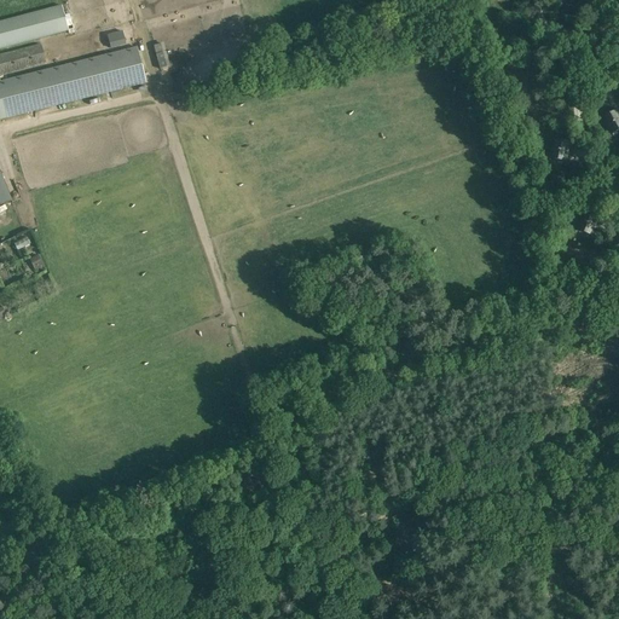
[(69,32),(62,5),(0,21),(0,121),(148,84),(138,46),(48,69),(0,81),(0,76),(46,65),(41,45),(0,55),(0,48),(40,39),(69,32)]
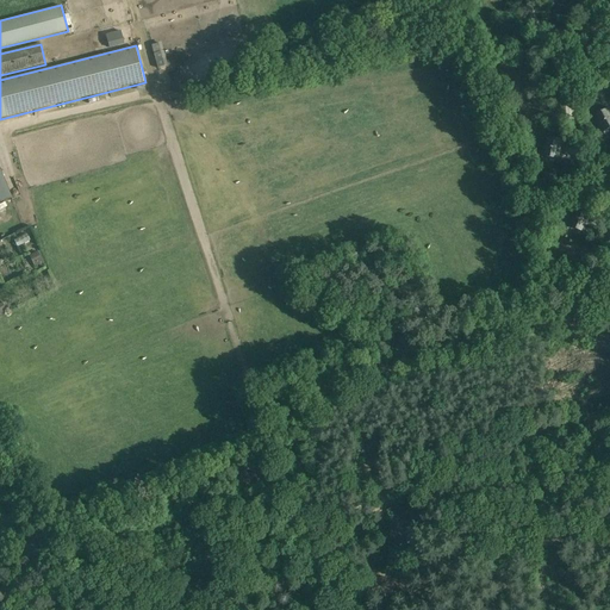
[(105,35),(109,48),(123,44),(119,31),(105,35)]
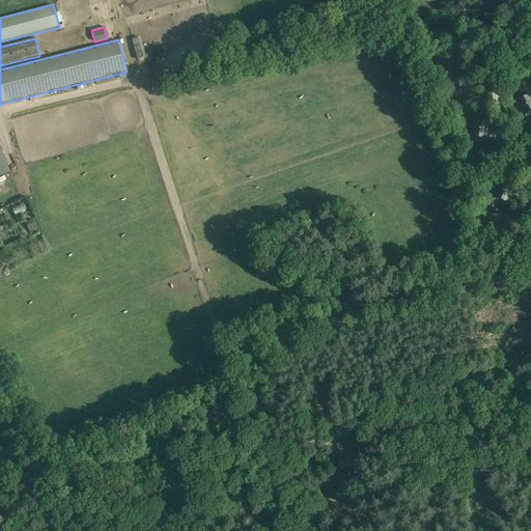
[(135,52),(143,50),(140,37),(132,38),(135,52)]
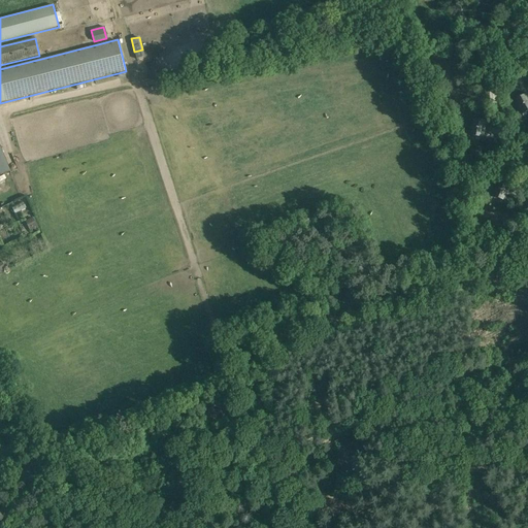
[(527,97),(526,94),(514,101),(521,113),(527,108),(527,97)]
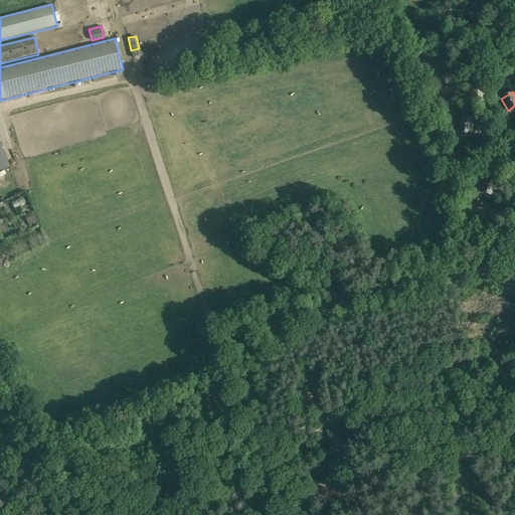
[(475,119),(461,116),(458,130),(472,133),(475,119)]
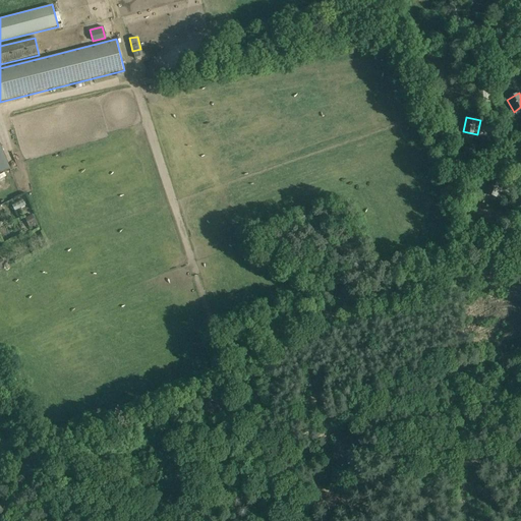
[(0,173),(8,170),(0,149),(0,173)]
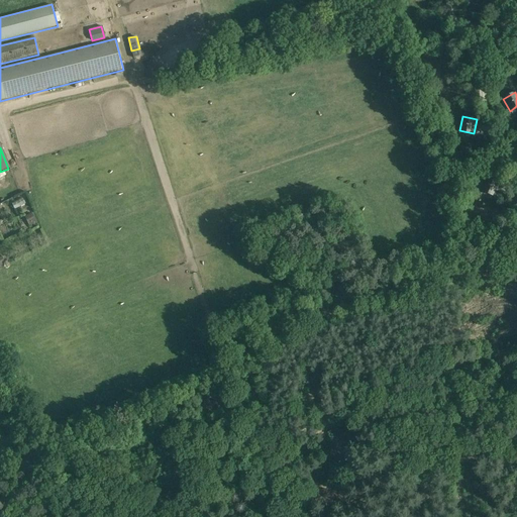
[(0,189),(8,182),(2,174),(0,174),(0,189)]
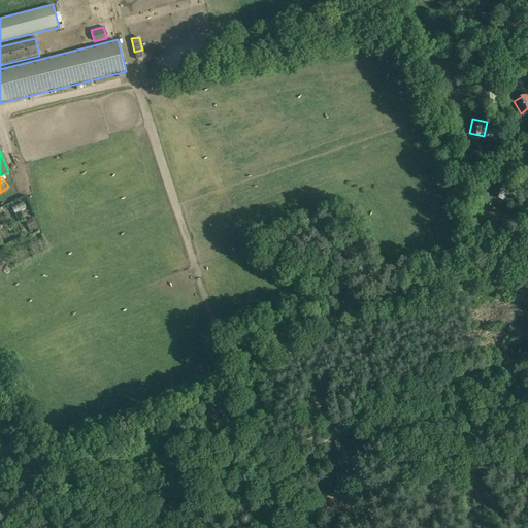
[(497,182),(492,195),(505,199),(510,187),(497,182)]
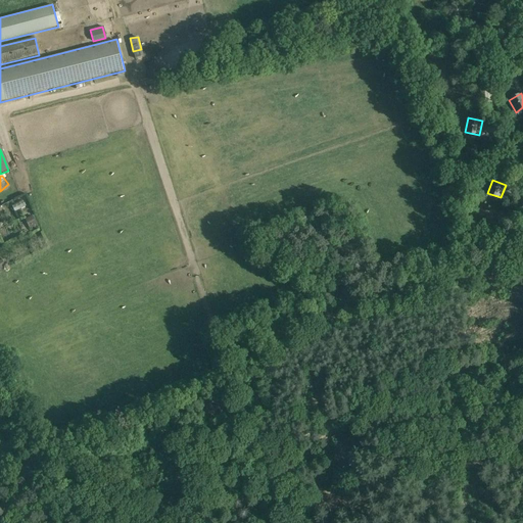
[(12,212),(27,206),(22,196),(8,201),(12,212)]
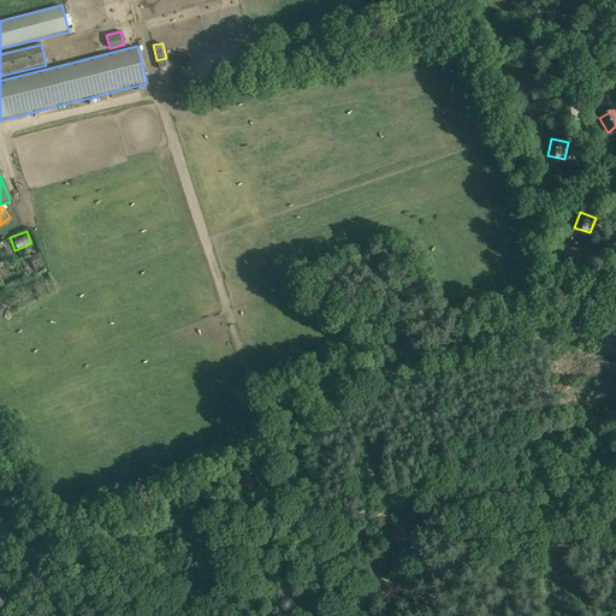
[(39,254),(29,259),(35,270),(43,266),(39,254)]
